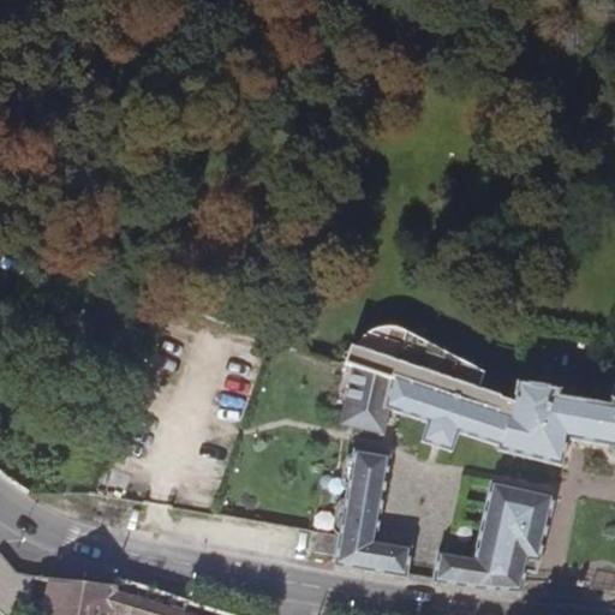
[(356,348),(348,348),(345,366),(356,368),(345,427),(387,436),(392,412),(430,424),(427,442),(455,451),(461,434),(499,446),(497,451),(565,469),(572,437),(605,445),(614,457),(614,387),(613,393),(611,404),(559,395),(560,392),(517,384),(514,402),(477,398),(478,386),(398,339),(388,333),(382,330),(374,329),(366,332),(359,336),(357,340),(356,348)]
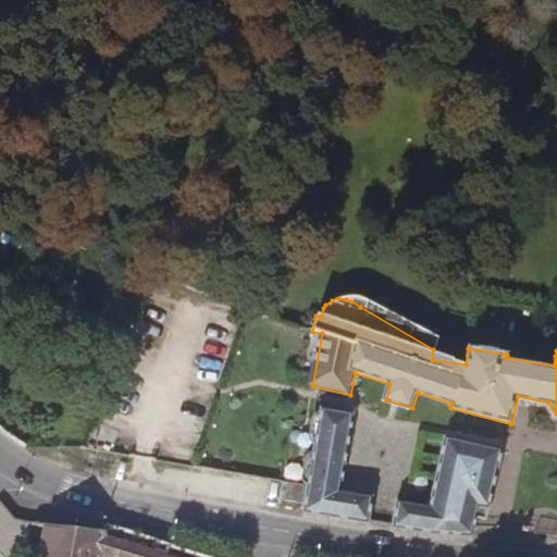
[(310,459),(308,474),(306,484),(286,481),(286,485),(283,499),(302,503),(301,511),(370,523),(374,496),(342,491),(354,415),(320,408),(318,420),(314,436),(310,459)]
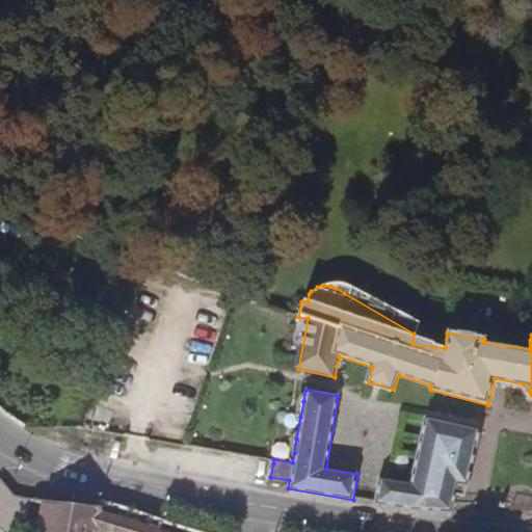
[(300,417),(303,401),(296,400),(293,415),(300,417)]
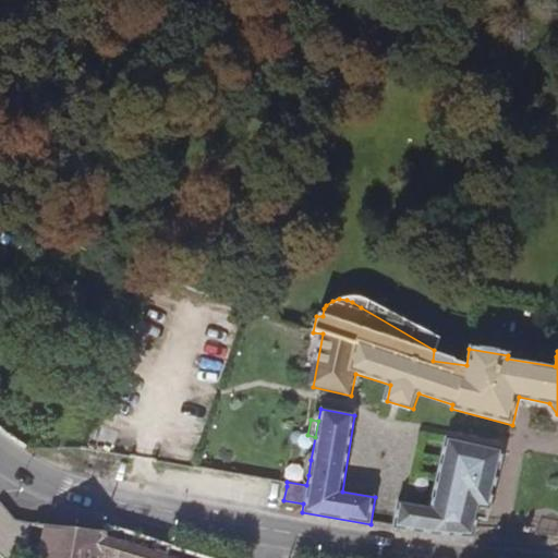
[(398,500),(391,529),(408,532),(434,536),(475,540),(477,528),(484,505),(493,506),(504,450),(446,437),(428,505),(398,500)]
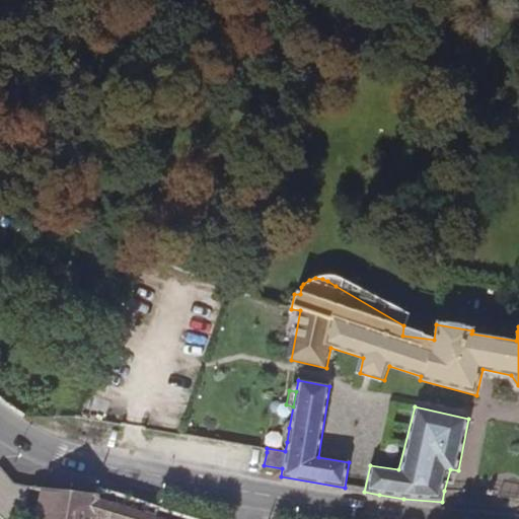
[(287,442),(289,428),(282,427),(280,441),(287,442)]
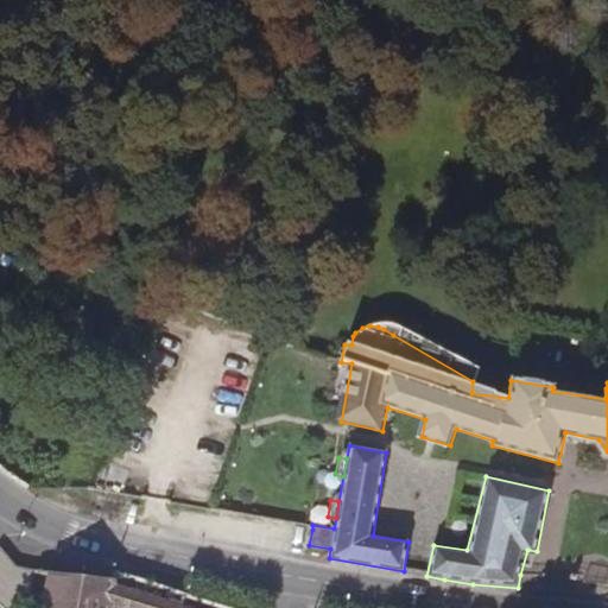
[(31,595),(32,589),(0,548),(0,606),(2,607),(26,607),(30,595),(31,595)]
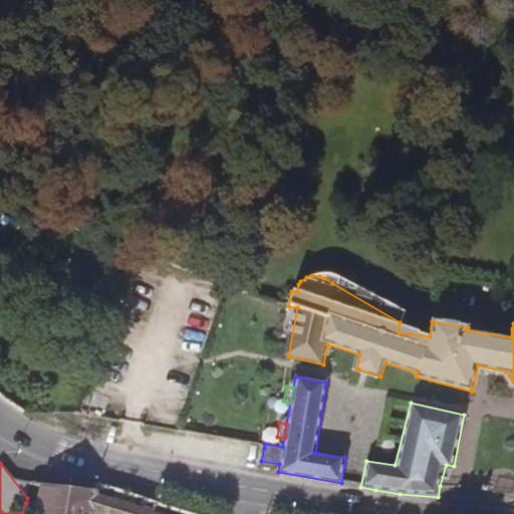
[(34,513),(40,483),(37,483),(31,513),(34,513)]
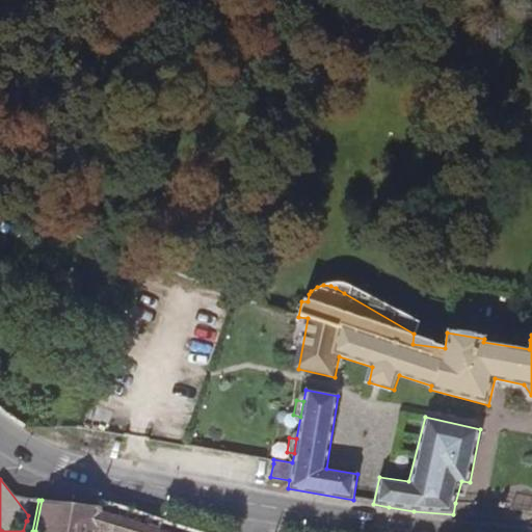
[(202,531),(169,522),(101,501),(99,507),(42,500),(35,531),(202,531)]
